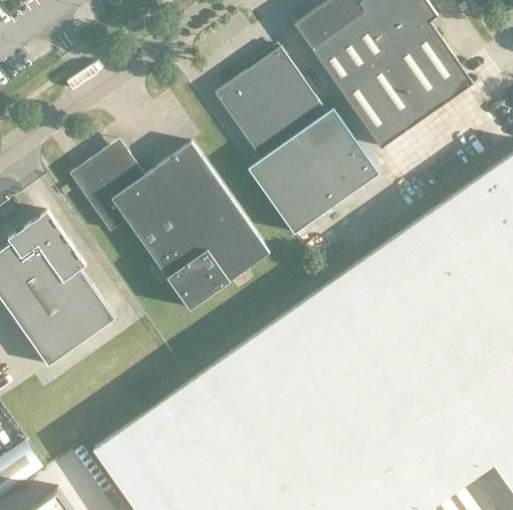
[(355,0),(326,0),(292,25),(379,149),(471,84),(428,23),(437,17),(424,0),(360,0),(357,3),(355,0)]
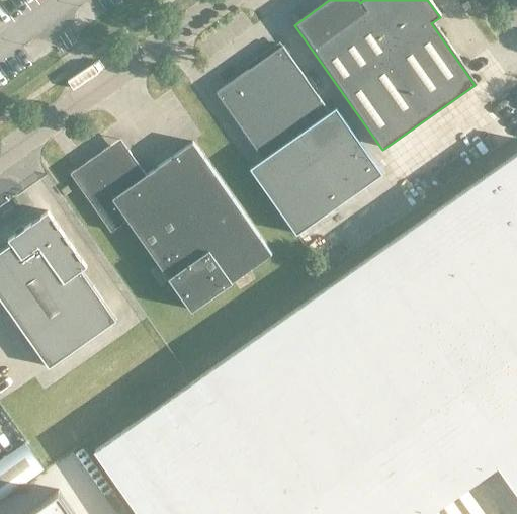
[(216,95),(262,161),(249,170),(295,237),(381,176),(335,109),(328,114),(281,49),(216,95)]
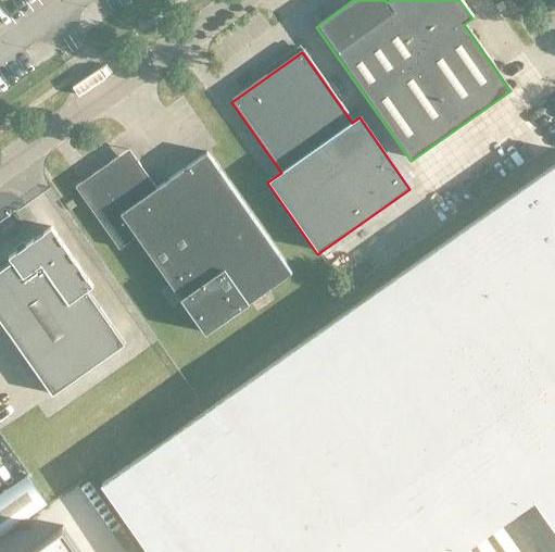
[(204,336),(290,275),(205,155),(155,190),(128,152),(75,189),(118,251),(136,239),(204,336)]
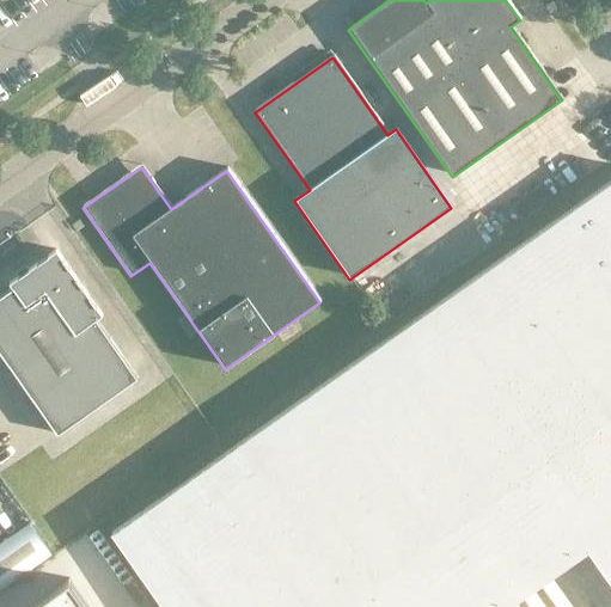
[(610,182),(111,535),(160,606),(506,606),(587,551),(610,584),(610,182)]
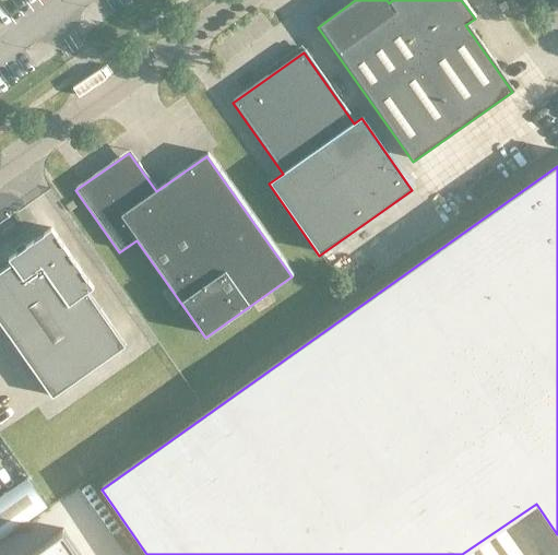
[(93,291),(50,231),(8,261),(11,266),(0,272),(0,326),(51,400),(125,349),(87,295),(93,291)]
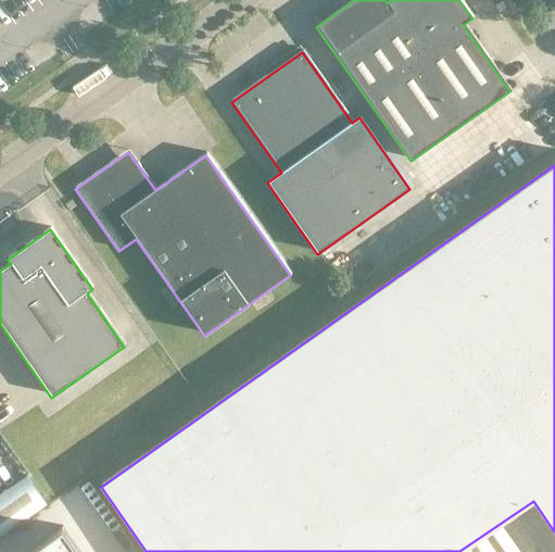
[(27,479),(4,496),(0,498),(0,539),(47,506),(27,479)]
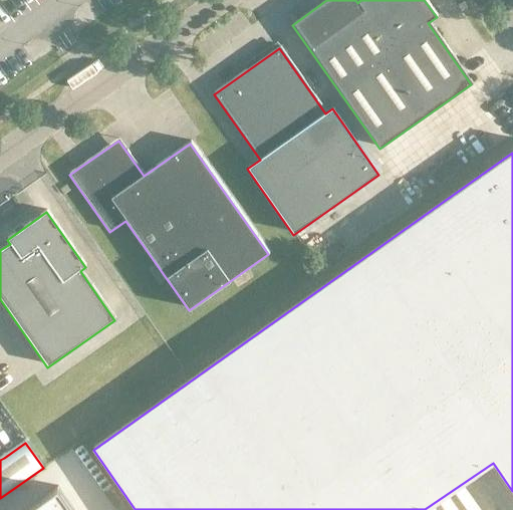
[(71,509),(57,489),(27,509),(71,509)]
